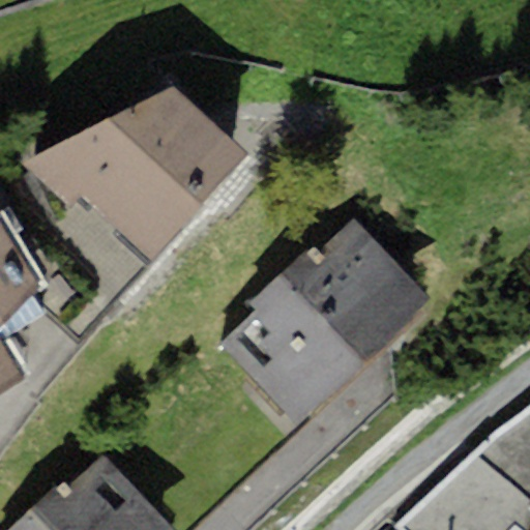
[(154,262),(248,154),(171,88),(31,158),(154,262)]
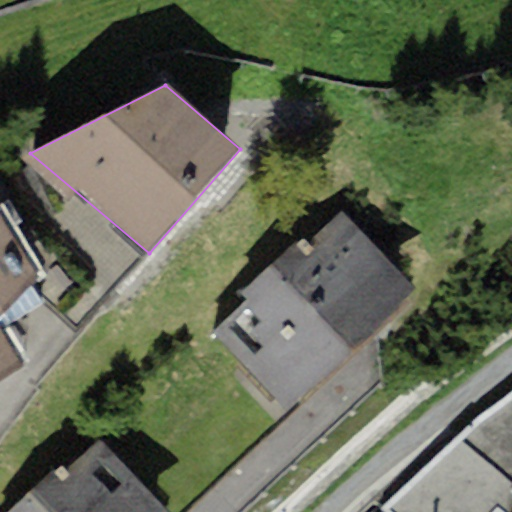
[(0,381),(24,366),(0,328),(0,312),(39,276),(0,211),(0,381)]
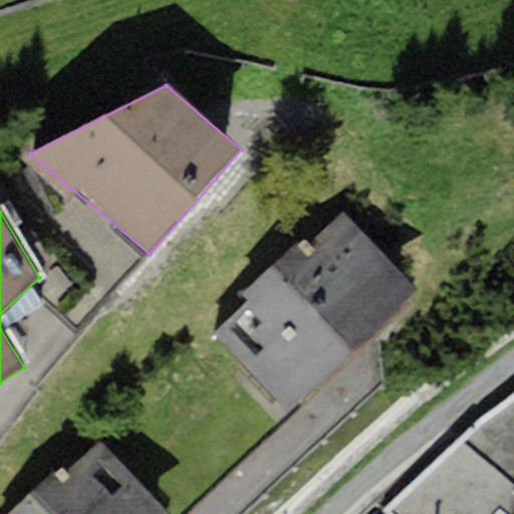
[(286,413),(415,288),(342,214),(309,246),(302,239),(240,299),(247,306),(214,337),(286,413)]
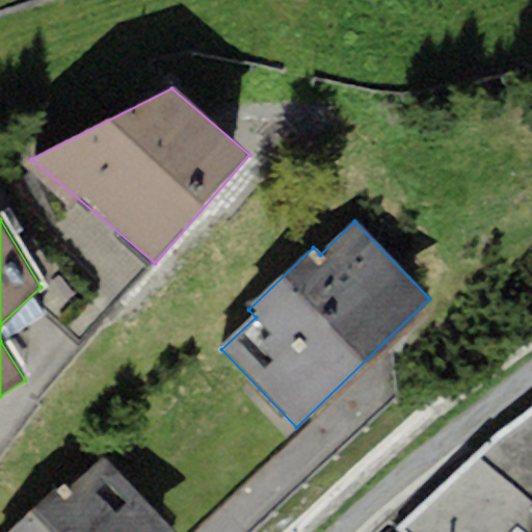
[(531,531),(531,410),(399,531),(531,531)]
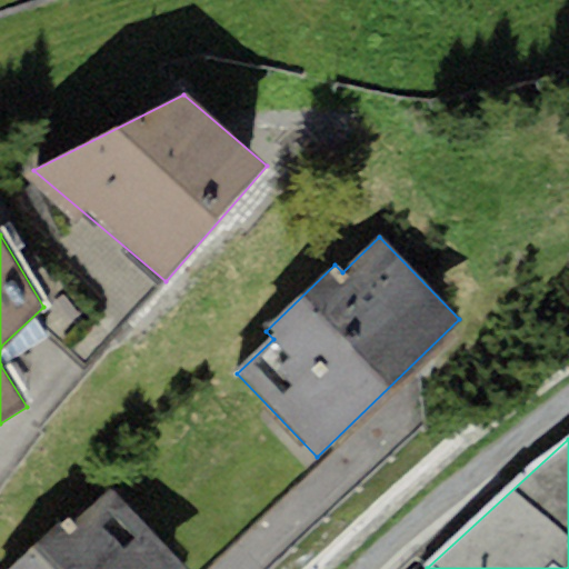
[(187,568),(110,488),(72,525),(66,517),(9,568),(187,568)]
